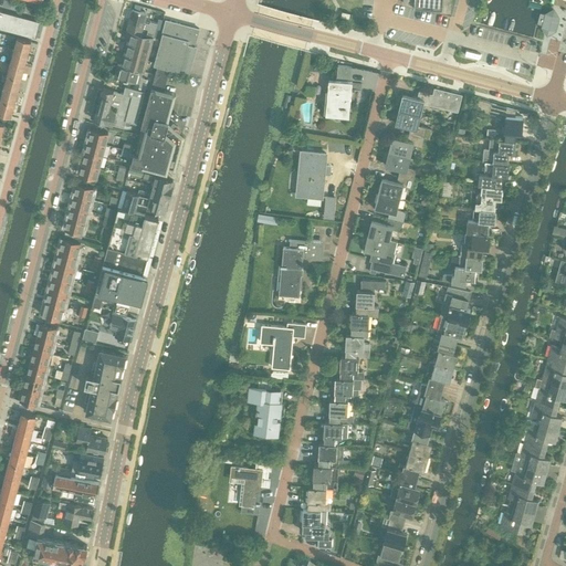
[(407,0),(408,3),(415,3),(415,6),(432,7),(432,10),(451,12),(452,0),(407,0)]
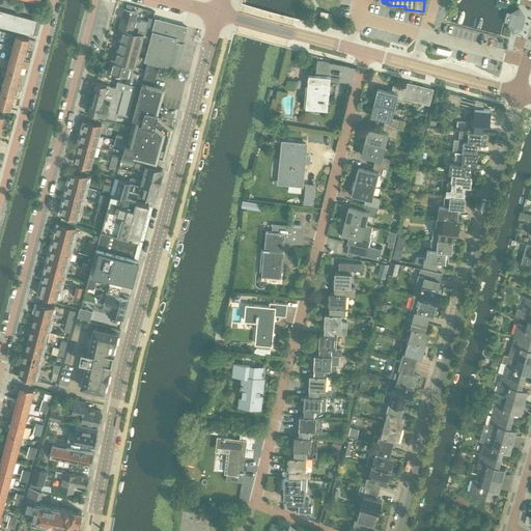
[(124,8),(118,28),(121,29),(113,60),(110,60),(107,72),(130,78),(131,77),(132,77),(130,83),(136,84),(138,74),(132,72),(133,66),(135,66),(144,34),(148,35),(150,26),(146,25),(147,22),(141,20),(140,22),(135,20),(137,11),(124,8)]
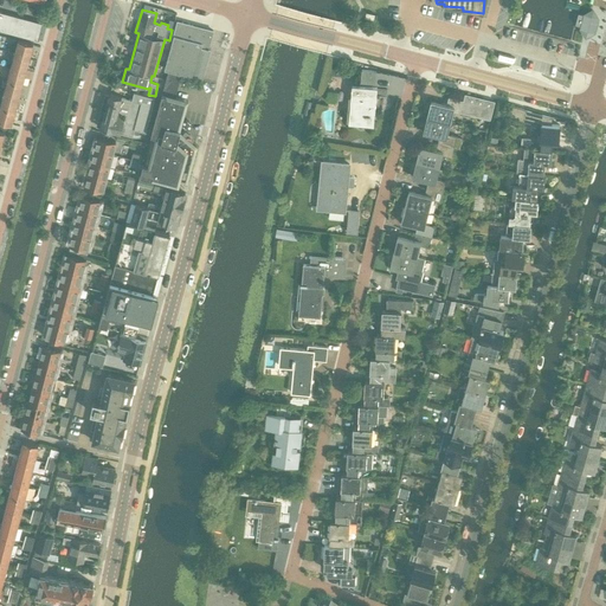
[(0,28),(34,38),(39,21),(0,11),(0,28)]
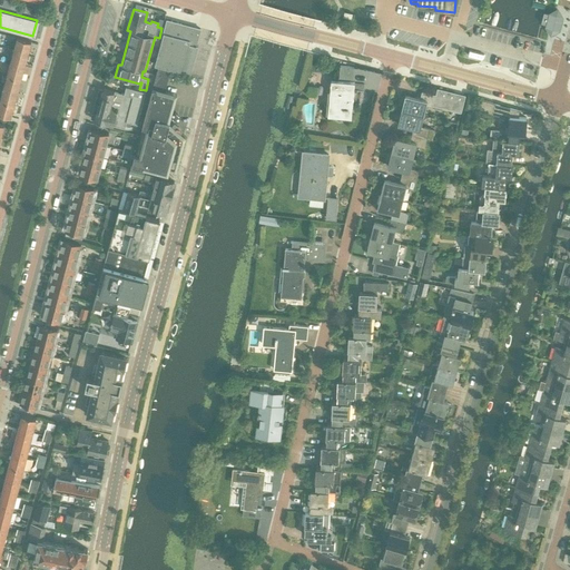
[(543,12),(541,22),(548,25),(547,27),(551,32),(552,33),(558,30),(561,17),(558,10),(557,10),(551,13),(543,12)]
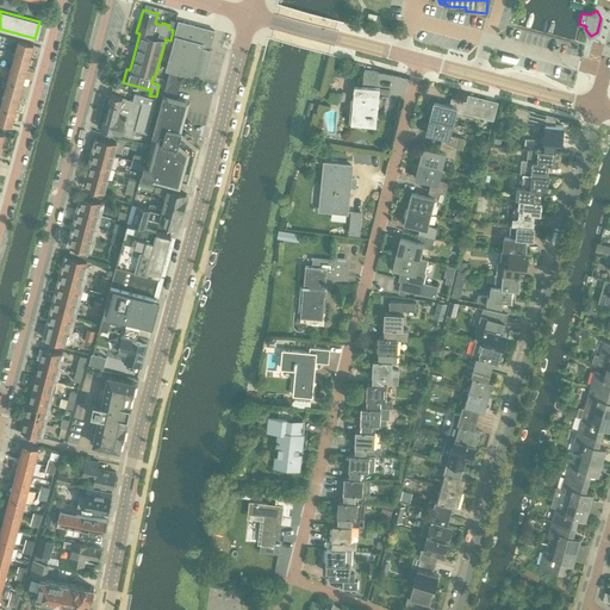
[(178,22),(172,45),(165,69),(169,70),(179,73),(203,80),(204,79),(201,78),(210,50),(211,50),(211,49),(210,48),(215,31),(178,22)]
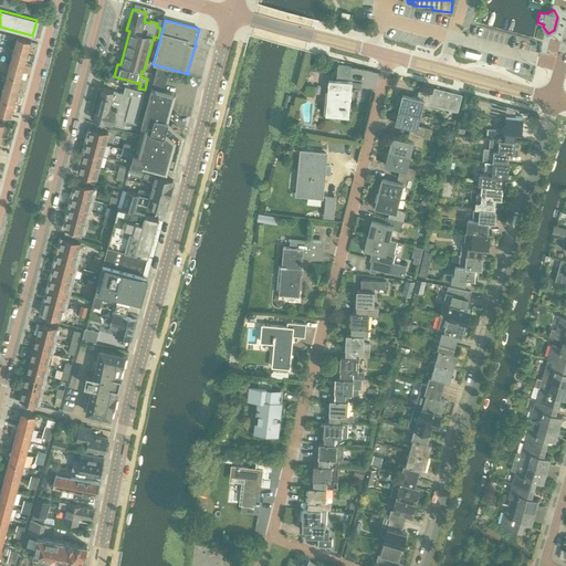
[(17,37),(13,50),(28,53),(31,41),(17,37)]
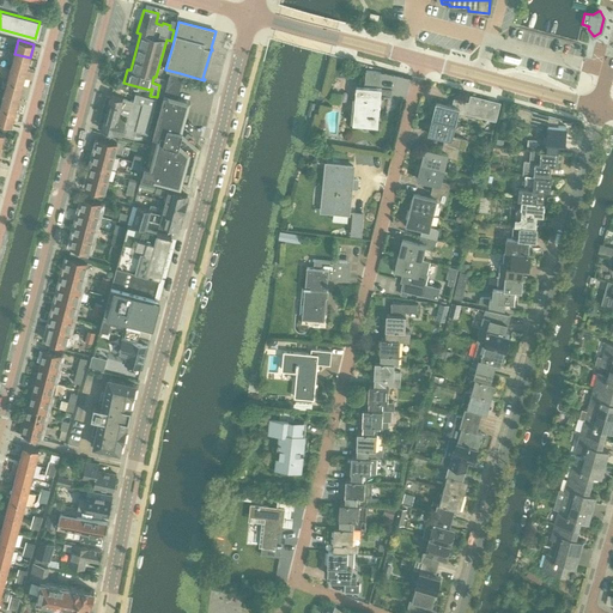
[(26,72),(30,58),(14,54),(11,67),(26,72)]
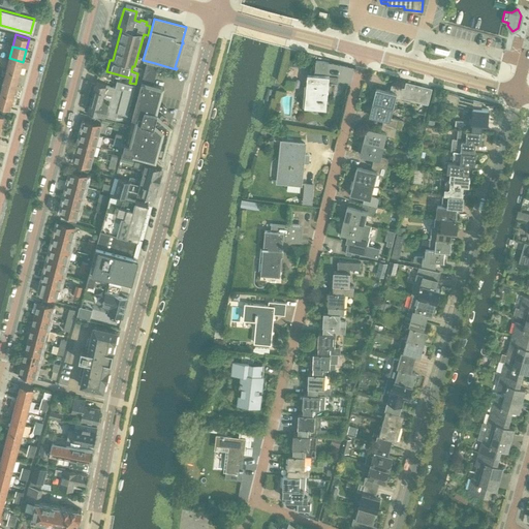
[(20,73),(23,62),(9,58),(6,69),(20,73)]
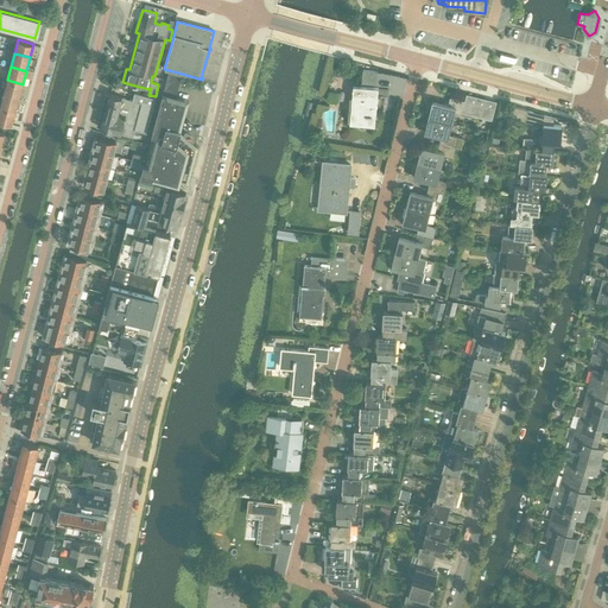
[(187,100),(172,96),(178,73),(169,70),(163,94),(162,95),(140,176),(154,179),(178,185),(179,179),(187,182),(196,147),(190,143),(192,140),(187,135),(184,137),(179,133),(181,128),(179,127),(187,100)]
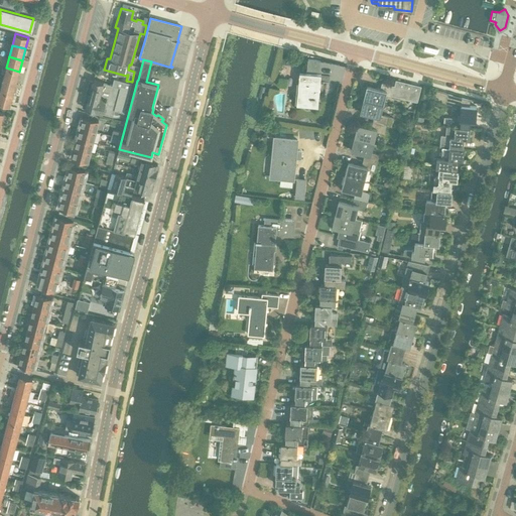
[(319,72),(320,60),(307,59),(306,71),(319,72)]
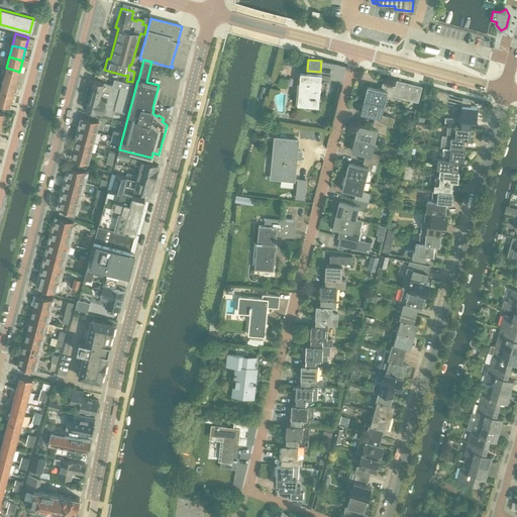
[(16,83),(19,72),(6,68),(3,80),(16,83)]
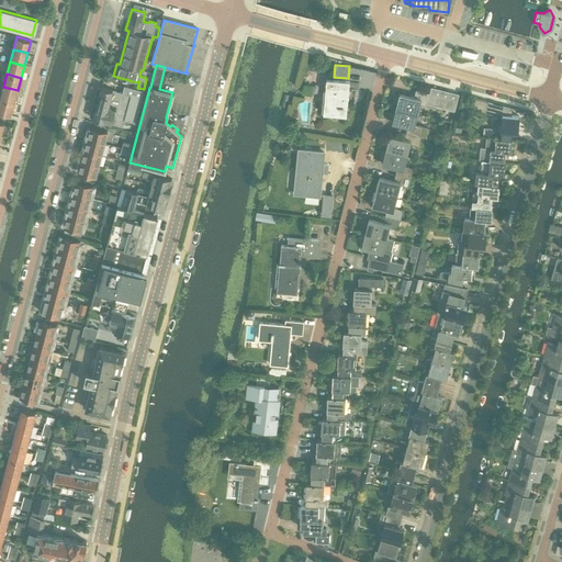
[(346,115),(349,88),(349,80),(326,78),(325,88),(323,113),(346,115)]
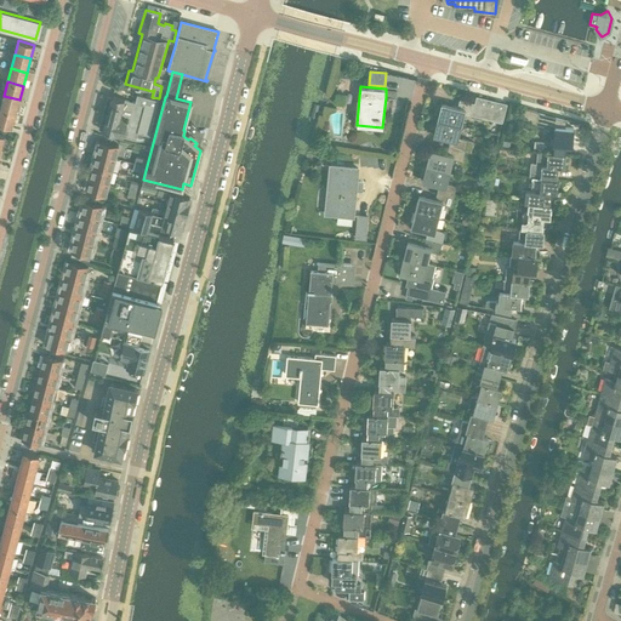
[(152,125),(158,100),(137,95),(135,102),(112,96),(107,113),(152,125)]
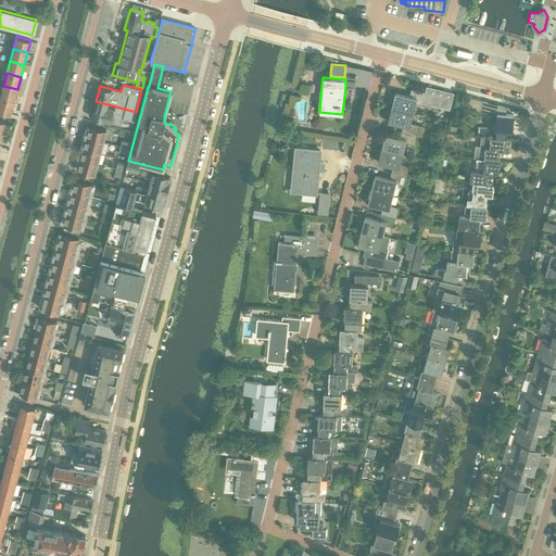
[(0,97),(14,101),(17,89),(3,86),(0,97)]
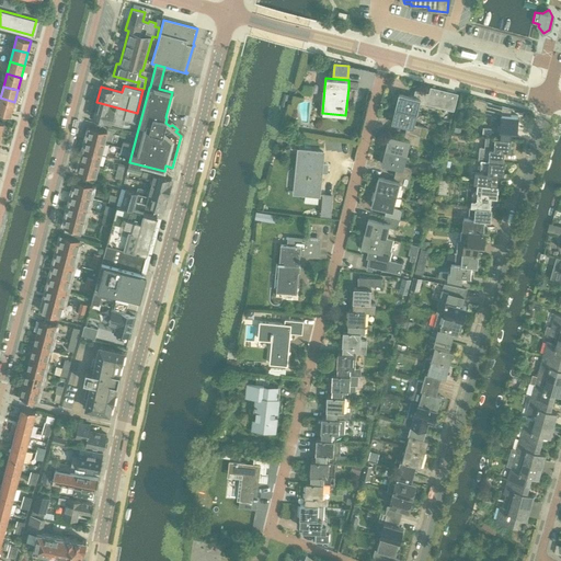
[(399,93),(396,107),(418,113),(420,101),(446,107),(454,110),(457,100),(458,93),(431,87),(428,92),(416,89),(414,96),(399,93)]
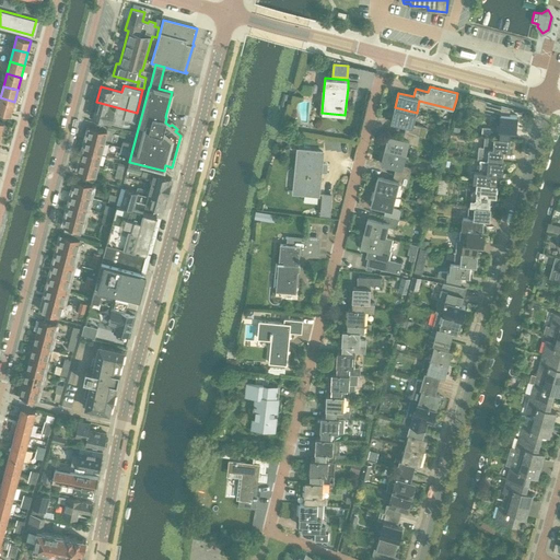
[(0,112),(11,115),(14,102),(0,97),(0,112)]
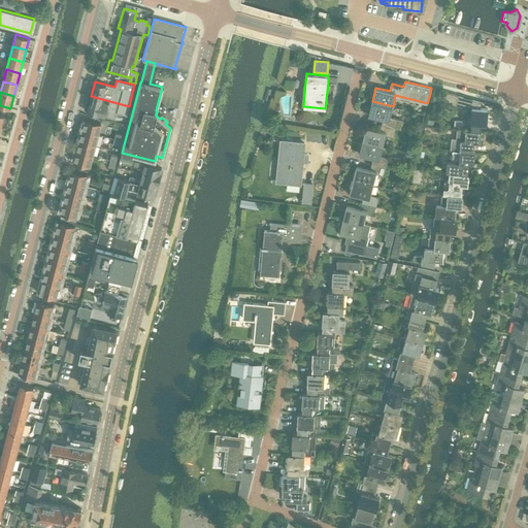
[(446,92),(442,104),(455,107),(456,104),(472,108),(471,118),(468,118),(467,129),(480,130),(481,120),(486,120),(487,108),(481,107),(482,101),(446,92)]
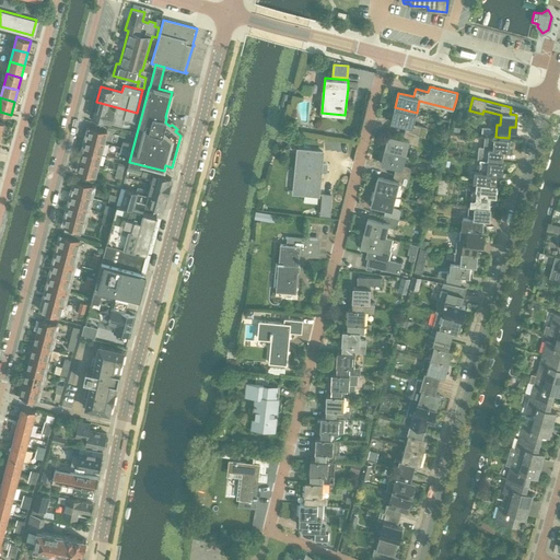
[(133,121),(137,113),(96,102),(92,118),(104,121),(105,120),(111,121),(111,123),(123,126),(125,119),(133,121)]
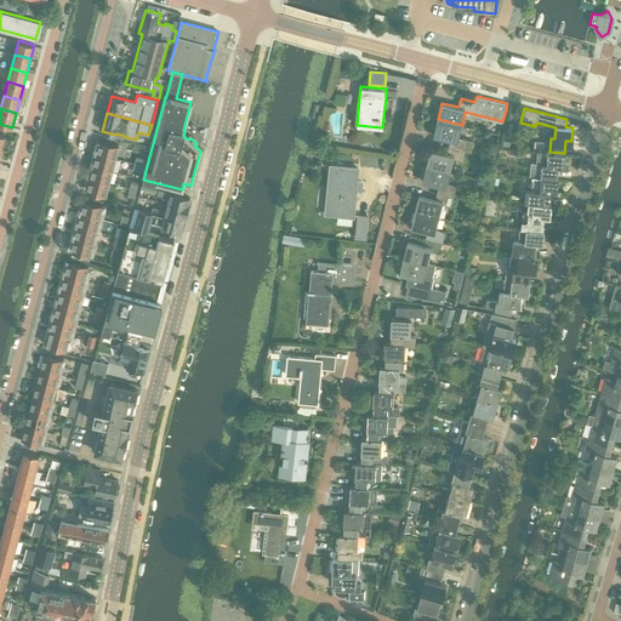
[(462,125),(438,119),(433,135),(450,140),(448,146),(466,151),(466,149),(471,151),(473,141),(468,140),(459,137),(462,125)]
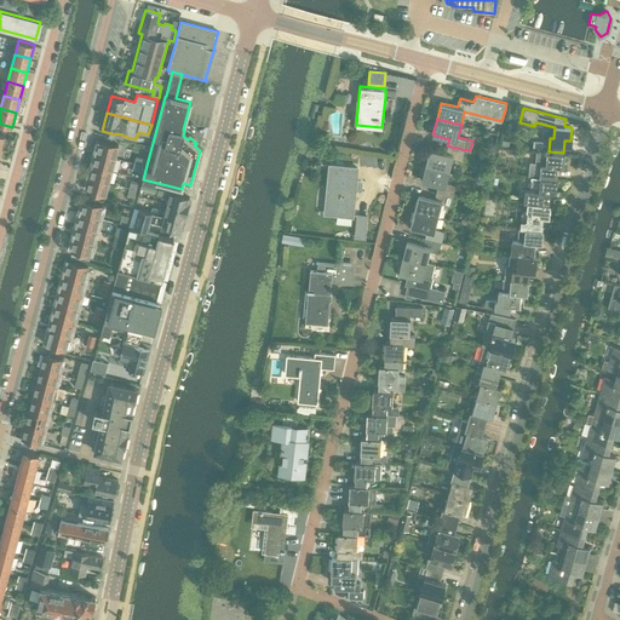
[(115,158),(119,144),(99,139),(97,153),(115,158)]
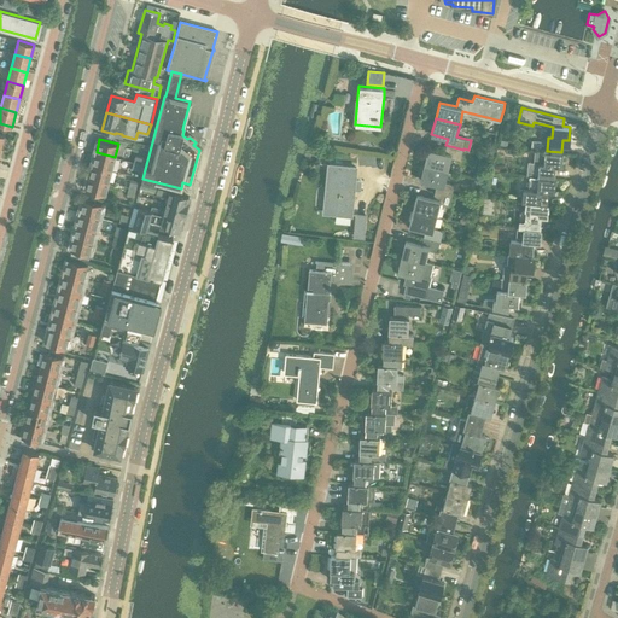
[(536,149),(536,150),(547,151),(547,141),(536,140),(536,149)]
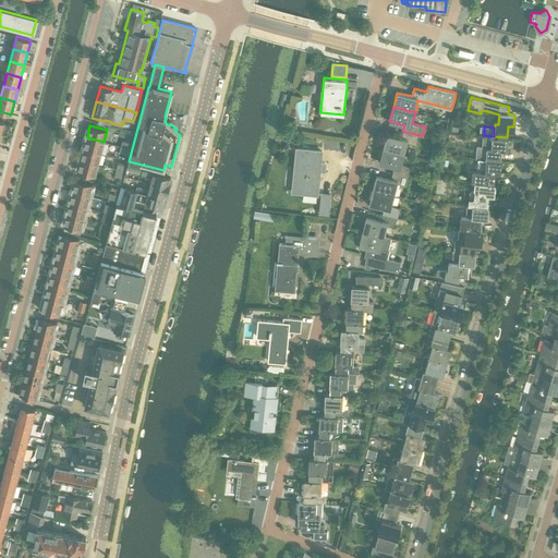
[(387,134),(383,148),(404,154),(408,142),(415,144),(417,138),(417,140),(421,137),(421,136),(417,135),(419,135),(402,131),(401,137),(387,134)]
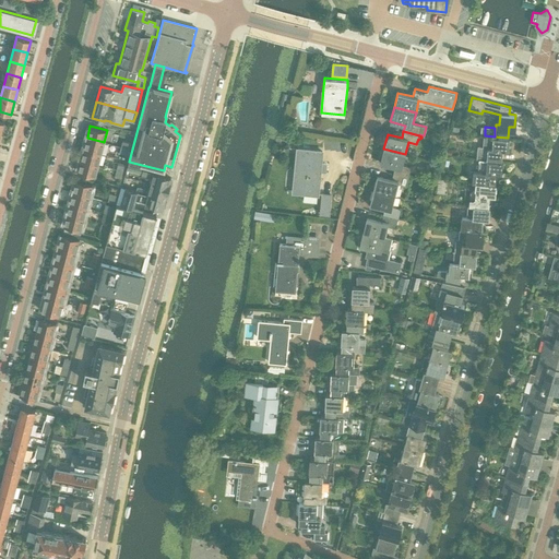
[(478,146),(477,158),(479,158),(501,161),(502,150),(508,151),(509,138),(508,138),(495,137),(484,135),(484,146),(478,146)]
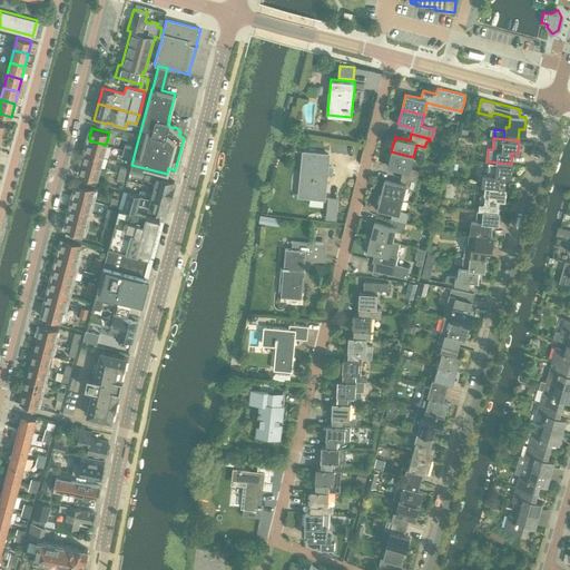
[(102,156),(106,145),(89,140),(86,151),(102,156)]
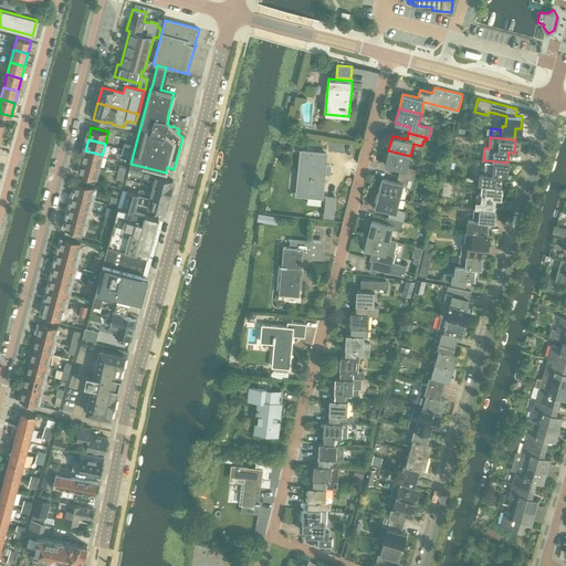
[(100,166),(102,155),(85,150),(82,161),(100,166)]
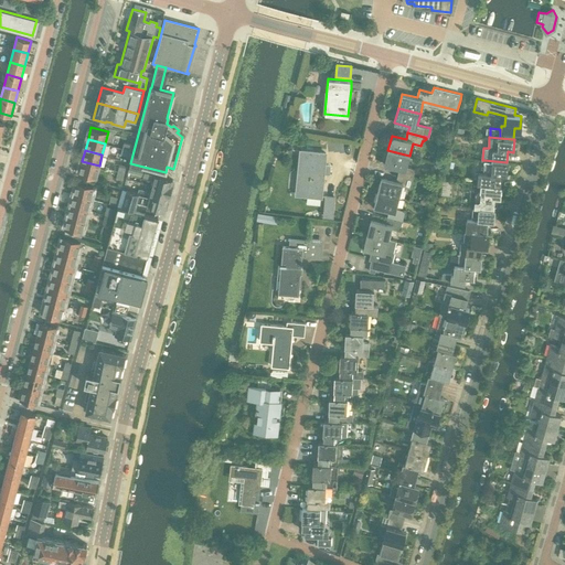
[(300,150),(296,194),(308,195),(307,203),(320,204),(320,198),(321,198),(322,184),(323,174),(323,172),(329,173),(330,164),(324,164),(326,152),(300,150)]
